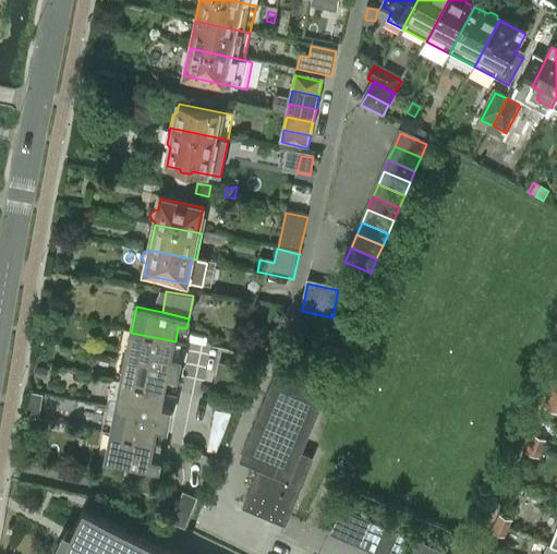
[(176,341),(131,333),(125,359),(179,370),(181,359),(172,357),(176,341)]
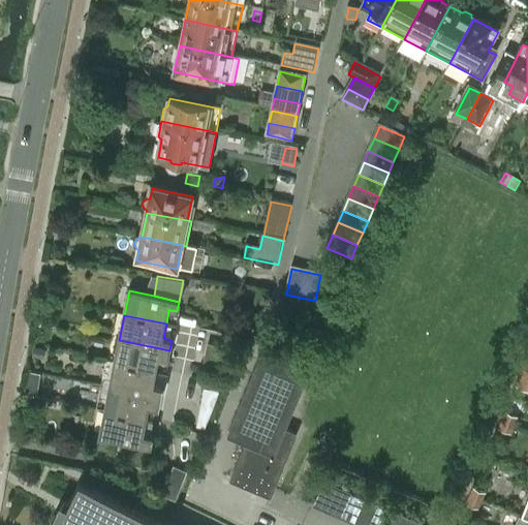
[(169,350),(119,340),(115,364),(156,373),(159,359),(167,360),(169,350)]
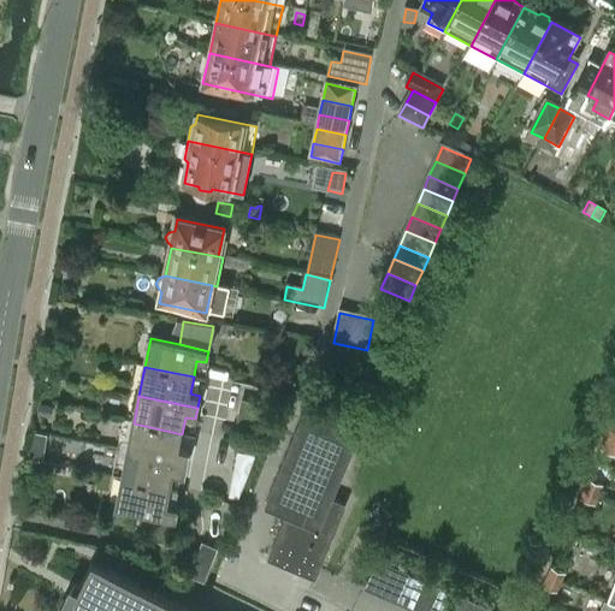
[(270,422),(272,409),(241,403),(238,415),(270,422)]
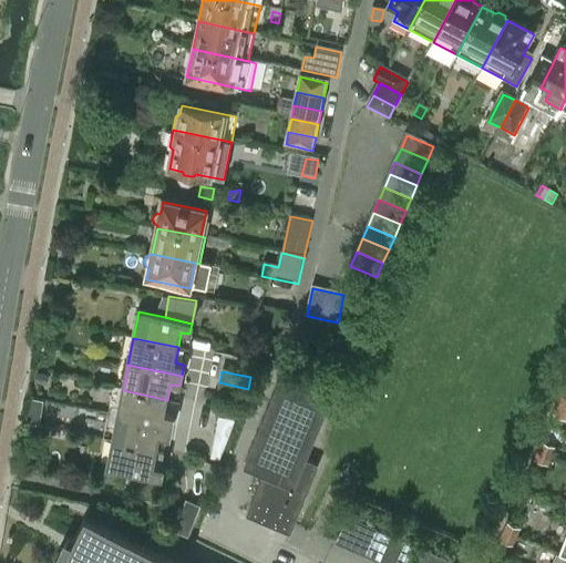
[(35,376),(33,386),(47,388),(49,378),(35,376)]
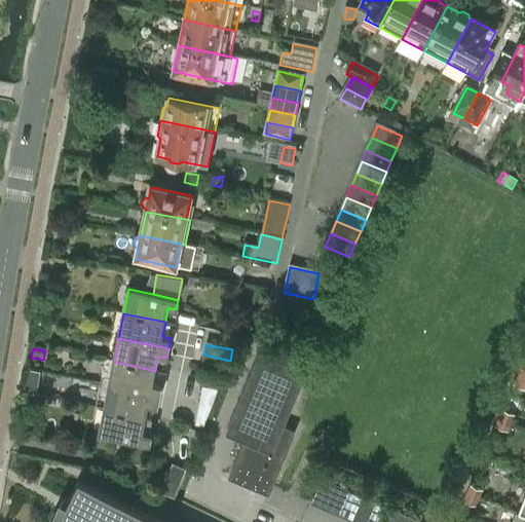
[(260,351),(226,434),(245,442),(229,481),(268,497),(295,433),(283,427),(306,371),(297,367),(300,359),(282,351),(278,359),(260,351)]
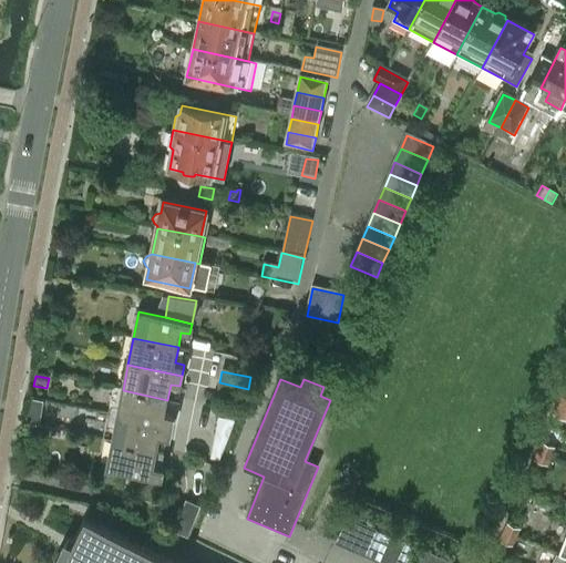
[(167,400),(123,390),(117,417),(171,428),(173,417),(164,416),(167,400)]
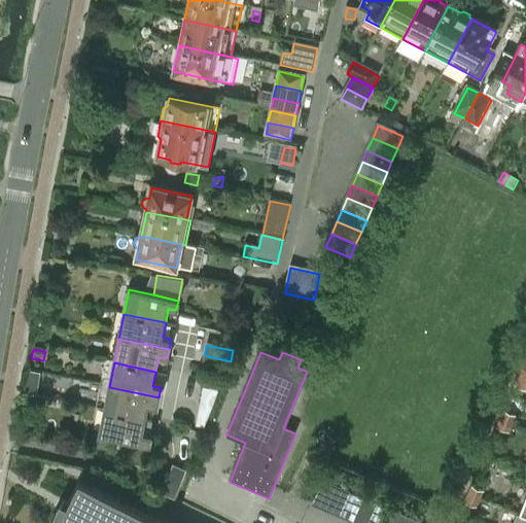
[(28,373),(24,394),(36,396),(40,375),(28,373)]
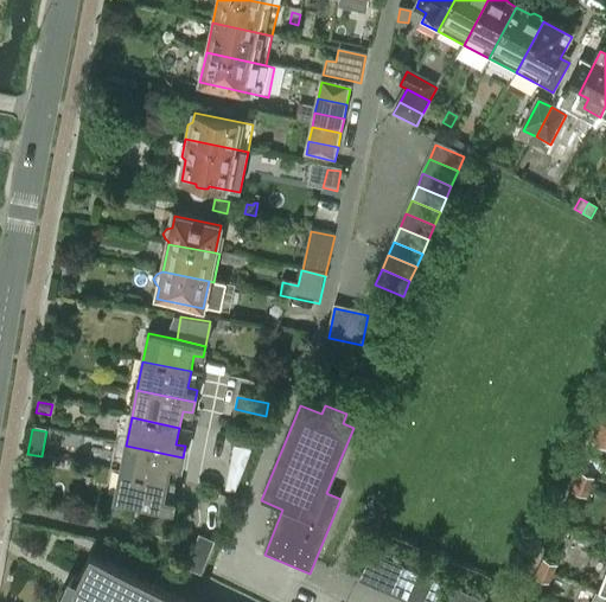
[(605,435),(599,433),(594,442),(605,448),(605,435)]
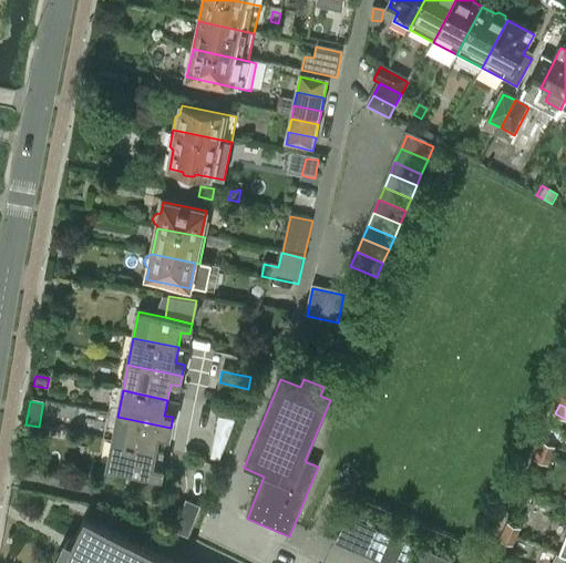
[(171,428),(117,417),(112,443),(157,452),(160,437),(170,439),(171,428)]
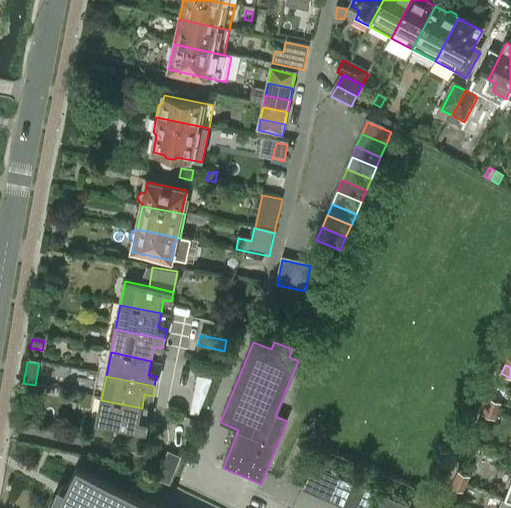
[(196,378),(189,415),(197,417),(210,381),(196,378)]
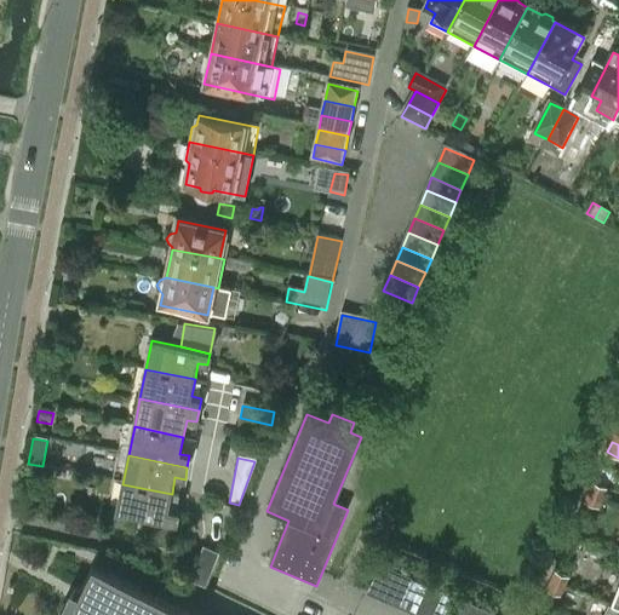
[(172,494),(122,484),(116,512),(176,524),(178,512),(168,511),(172,494)]
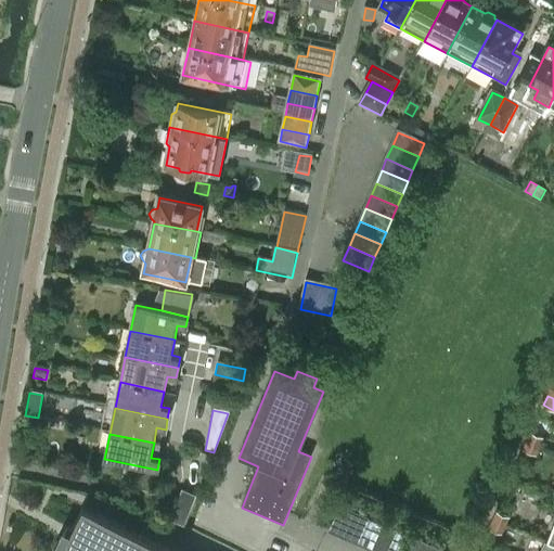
[(543,441),(530,436),(527,444),(540,449),(543,441)]
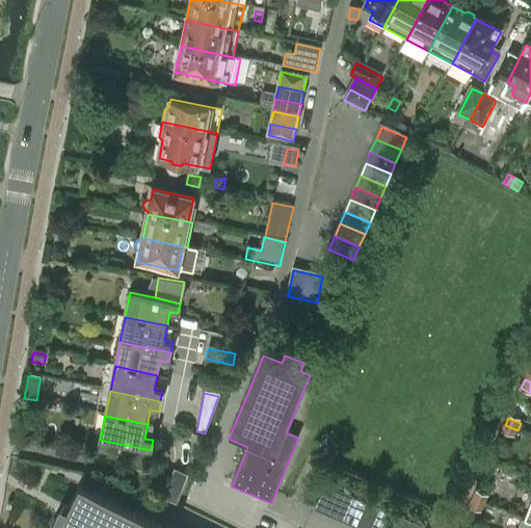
[(518,430),(505,425),(501,434),(513,440),(518,430)]
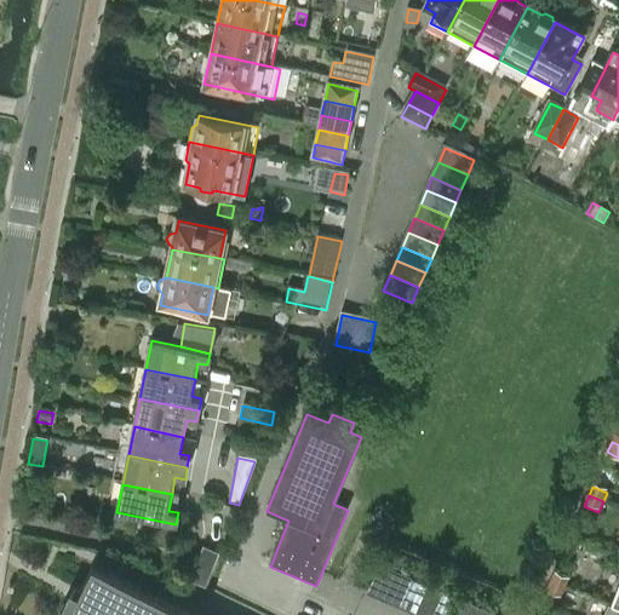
[(206,590),(219,557),(206,551),(193,584),(206,590)]
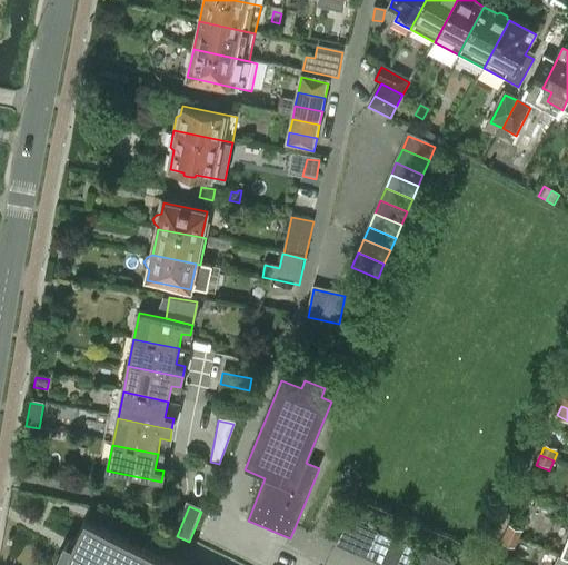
[(352,553),(364,526),(349,521),(338,547),(352,553)]
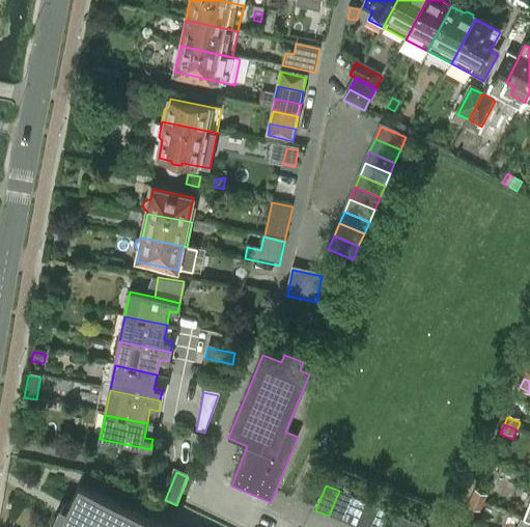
[(164,526),(80,487),(64,518),(59,515),(53,526),(164,526)]
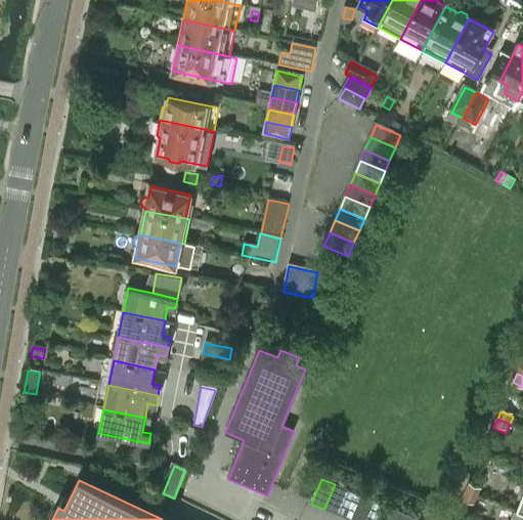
[(337,515),(348,490),(335,484),(324,509),(337,515)]
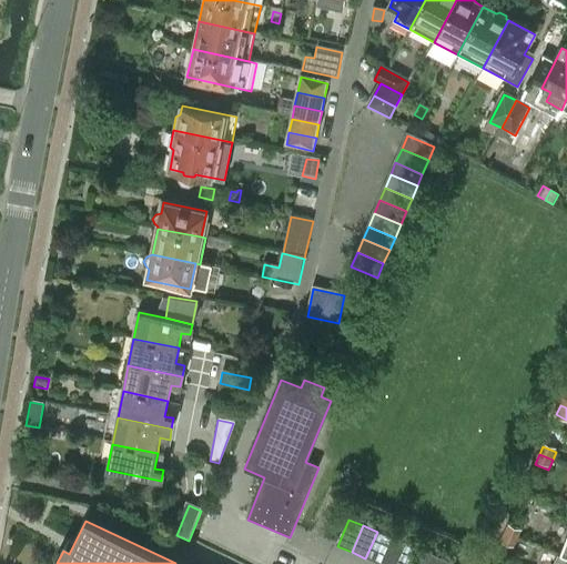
[(522,532),(508,526),(504,535),(518,541),(522,532)]
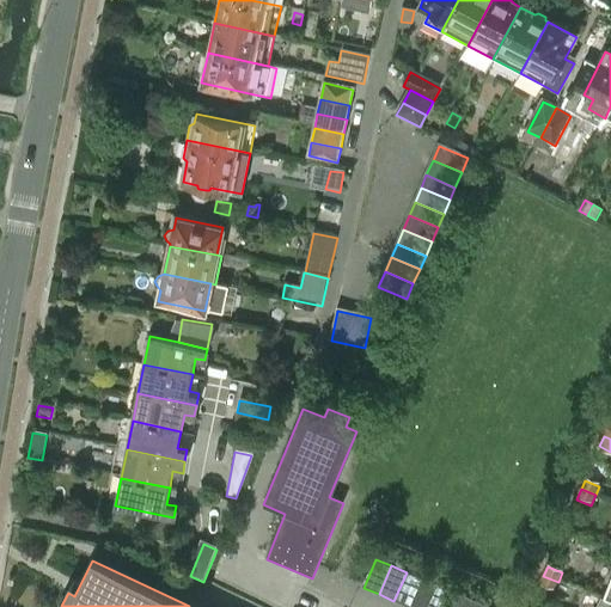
[(422,578),(407,572),(393,601),(405,606),(409,606),(422,578)]
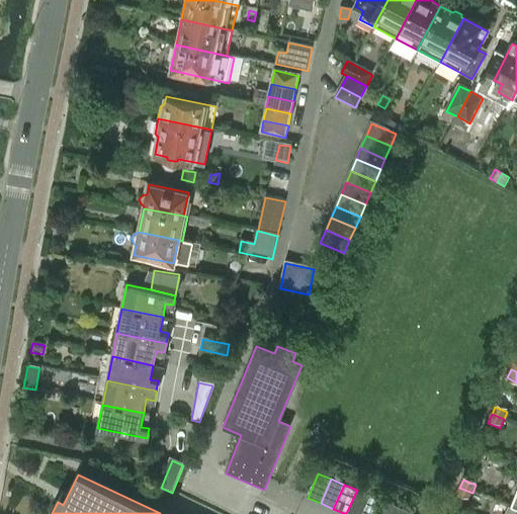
[(472,493),(459,488),(456,496),(468,501),(472,493)]
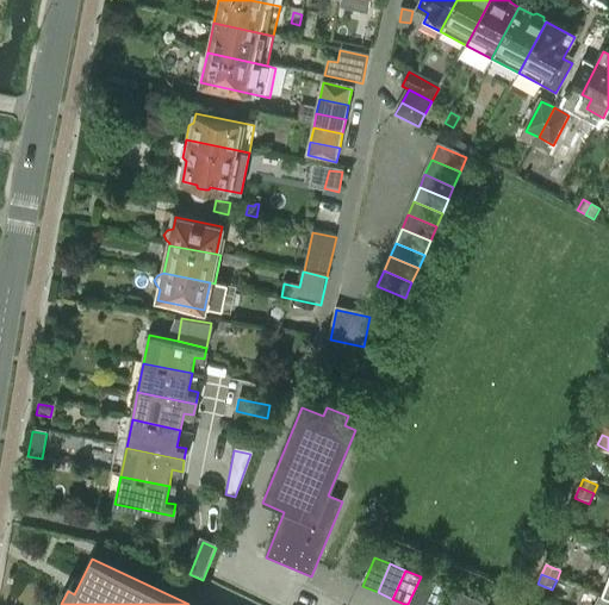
[(427,604),(436,584),(421,577),(408,604),(427,604)]
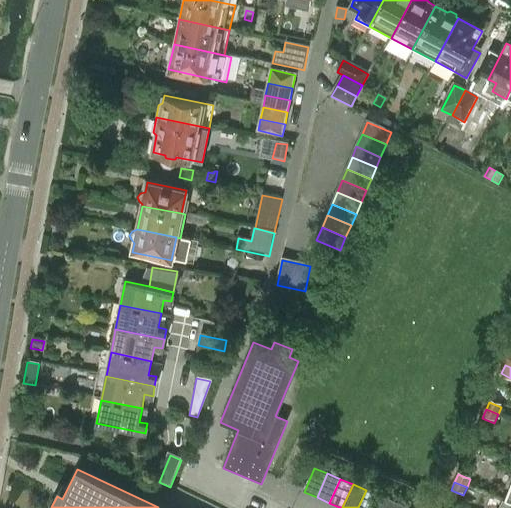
[(366,490),(358,507),(372,507),(378,495),(366,490)]
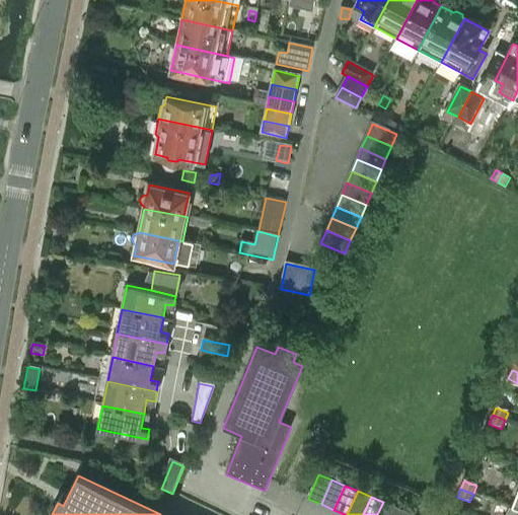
[(394,514),(397,508),(383,502),(377,514),(394,514)]
